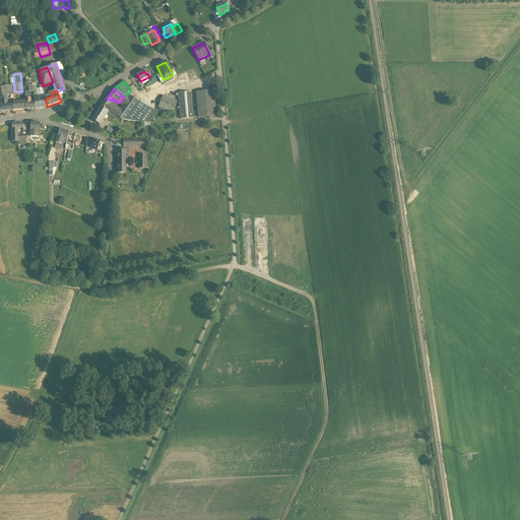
[(214,91),(196,92),(198,118),(216,117),(214,91)]
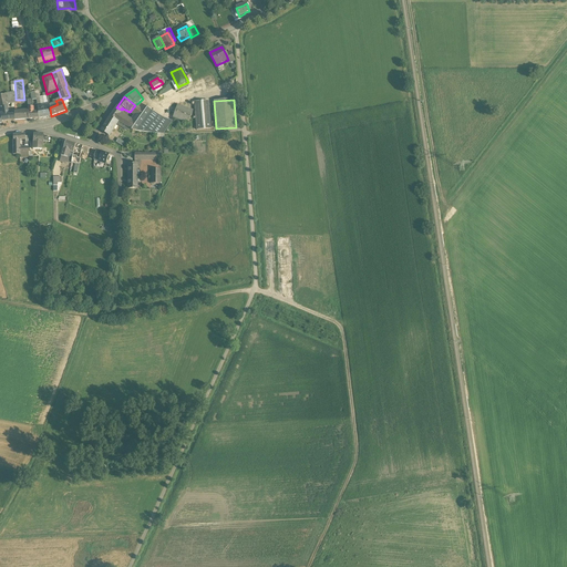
[(208,101),(194,102),(196,131),(210,130),(208,101)]
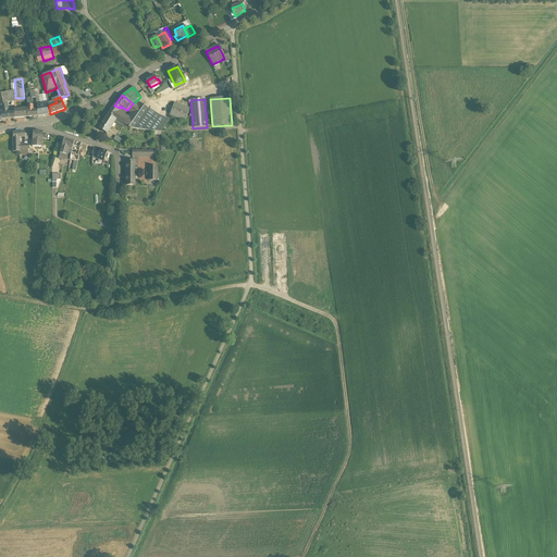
[(133,103),(128,109),(132,111),(134,113),(134,114),(132,116),(139,121),(148,109),(139,103),(137,107),(133,103)]
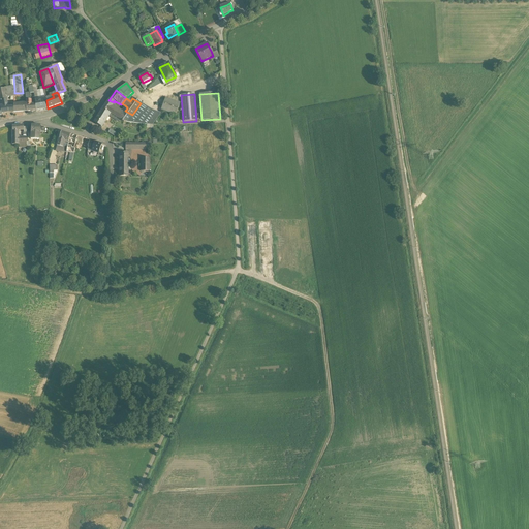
[(180,103),(165,98),(161,110),(176,116),(180,103)]
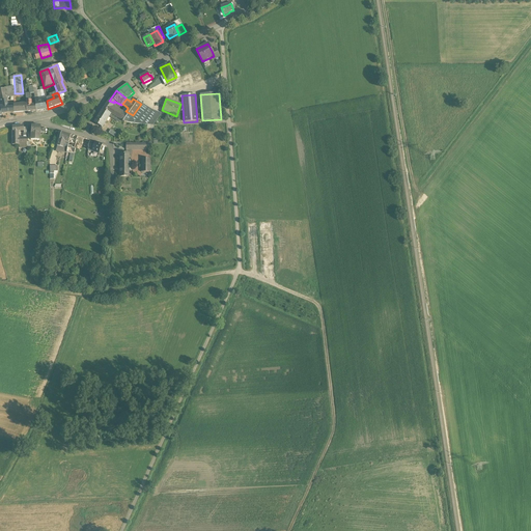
[(47,101),(38,102),(39,106),(40,110),(48,109),(47,101)]
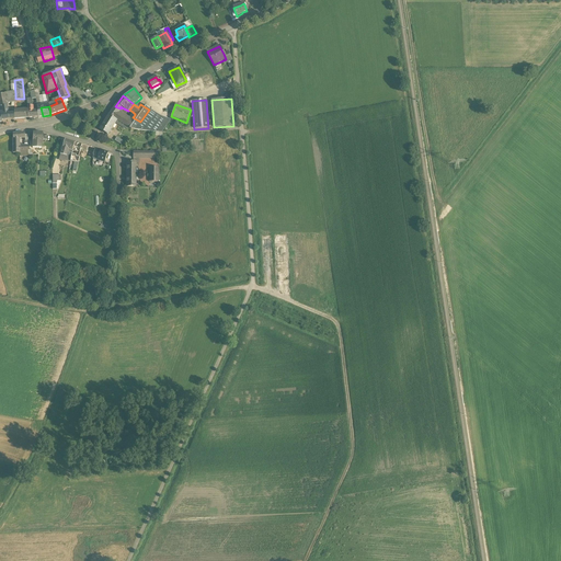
[(24,110),(14,111),(14,114),(14,119),(24,118),(24,110)]
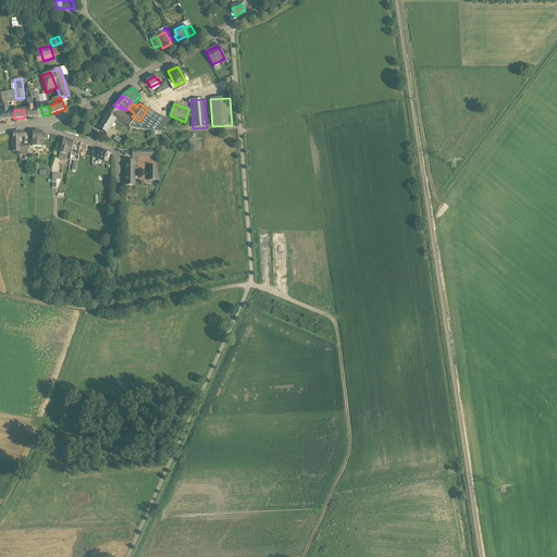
[(111,109),(108,114),(115,120),(125,125),(130,120),(116,112),(111,109)]
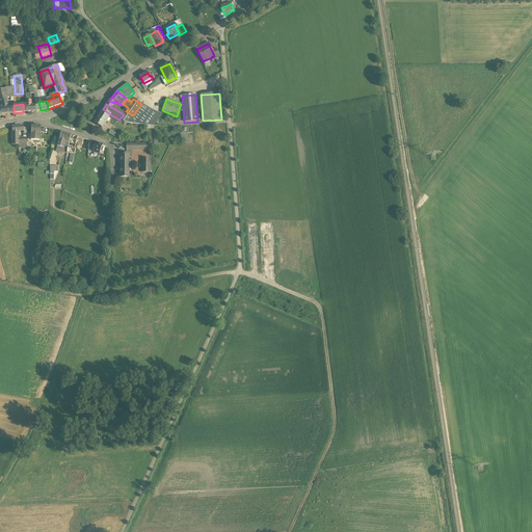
[(133,115),(131,118),(135,121),(135,124),(151,126),(153,121),(154,117),(159,112),(141,104),(133,115)]
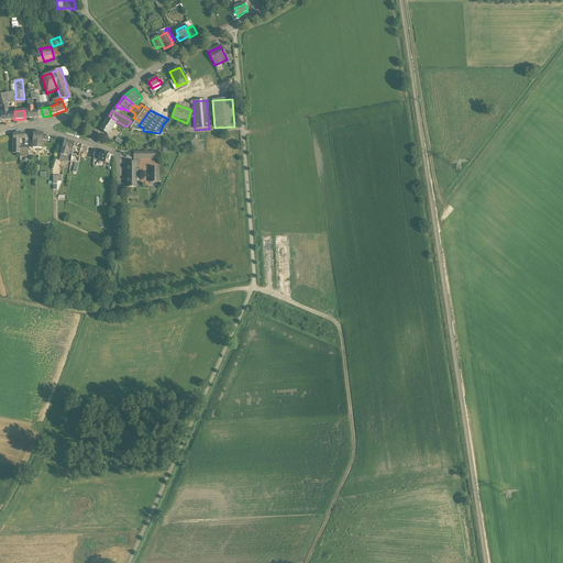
[(131,121),(127,127),(127,128),(132,130),(134,131),(139,125),(141,122),(133,118),(131,121)]
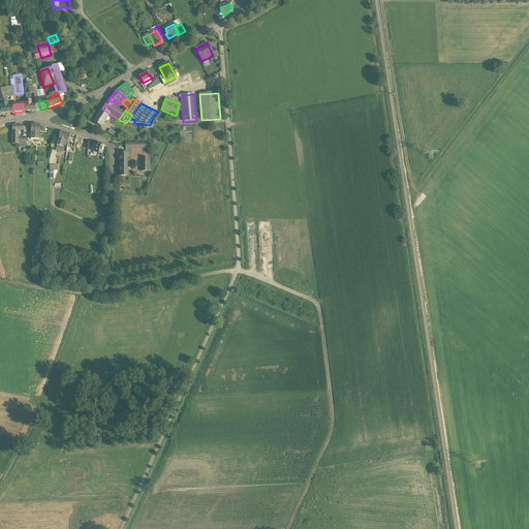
[(105,120),(98,116),(94,123),(101,127),(105,120)]
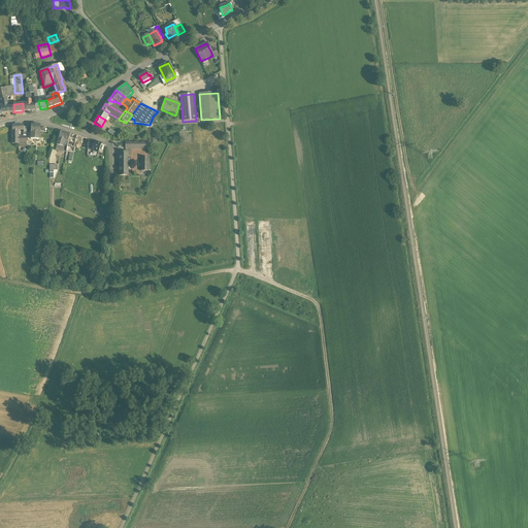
[(24,125),(12,126),(12,134),(19,134),(19,130),(24,130),(24,127),(24,125)]
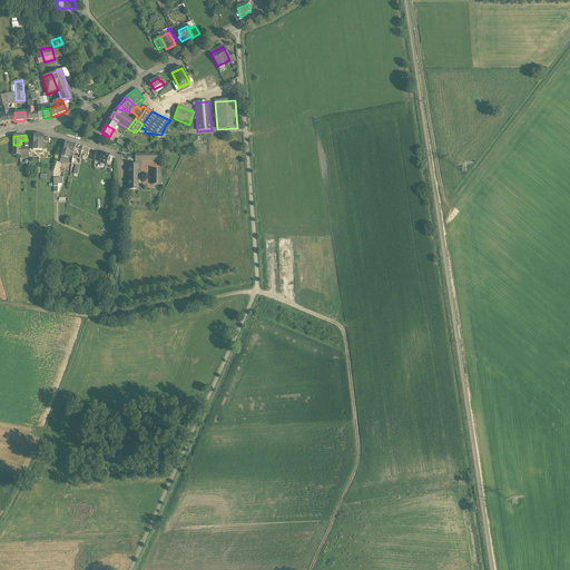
[(43,136),(35,135),(33,150),(42,151),(43,144),(42,144),(43,141),(43,138),(43,136)]
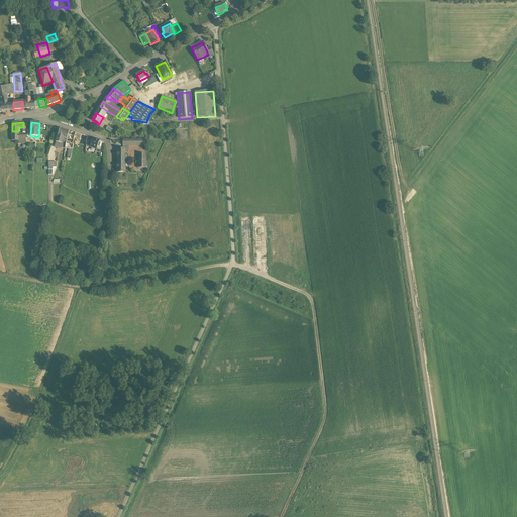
[(65,130),(60,129),(57,138),(63,140),(64,135),(65,130)]
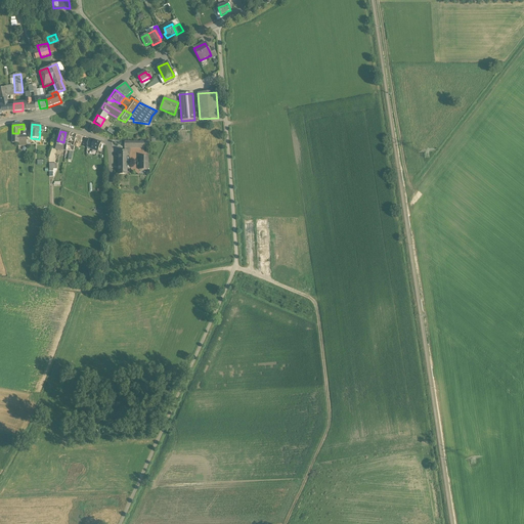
[(83,137),(76,135),(74,143),(80,145),(81,144),(81,143),(83,137)]
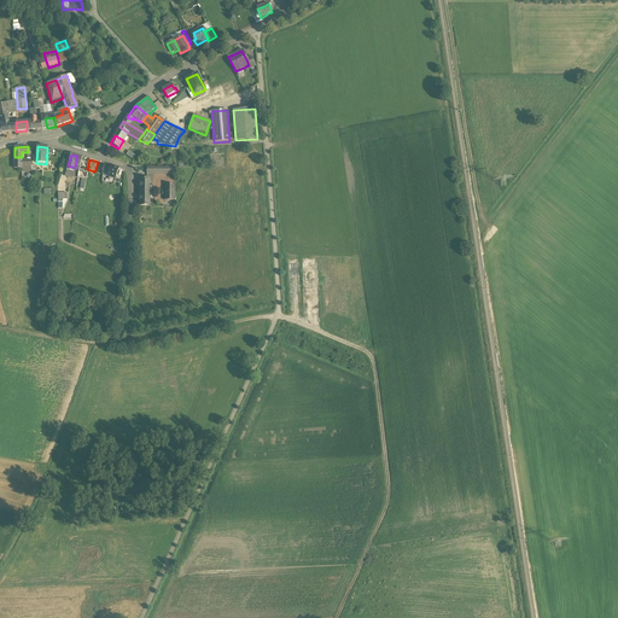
[(110,165),(106,176),(114,179),(115,179),(117,172),(118,169),(110,165)]
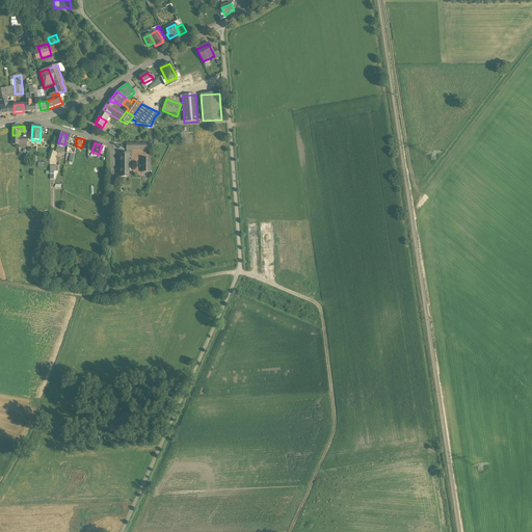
[(129,155),(121,155),(121,165),(129,166),(129,155)]
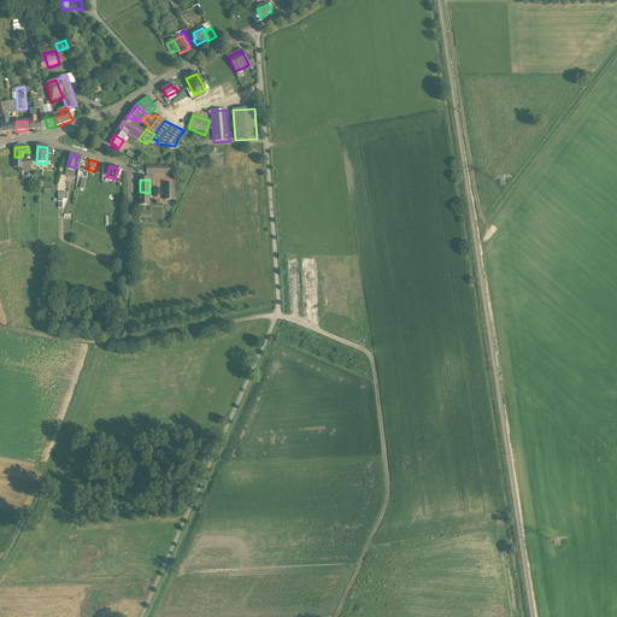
[(175,184),(165,184),(164,200),(174,200),(175,184)]
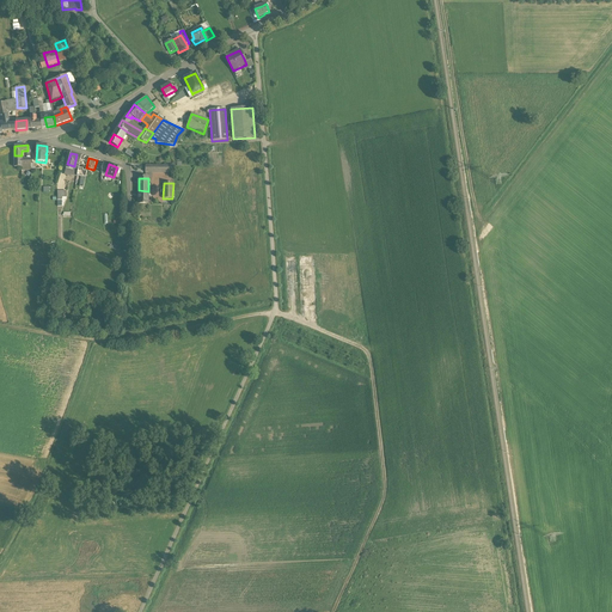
[(148,191),(139,190),(138,204),(148,204),(148,191)]
